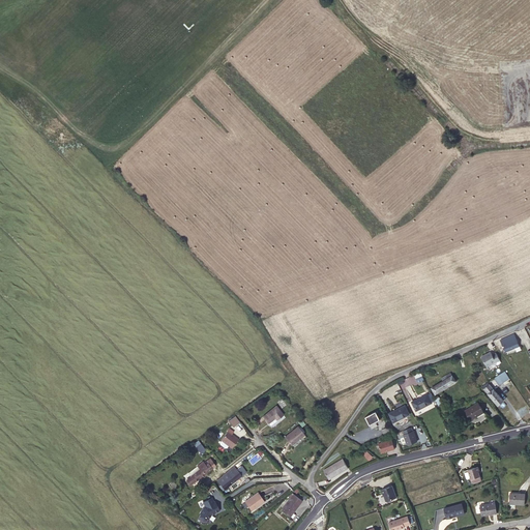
[(514,334),(500,341),(505,352),(519,347),(514,334)]
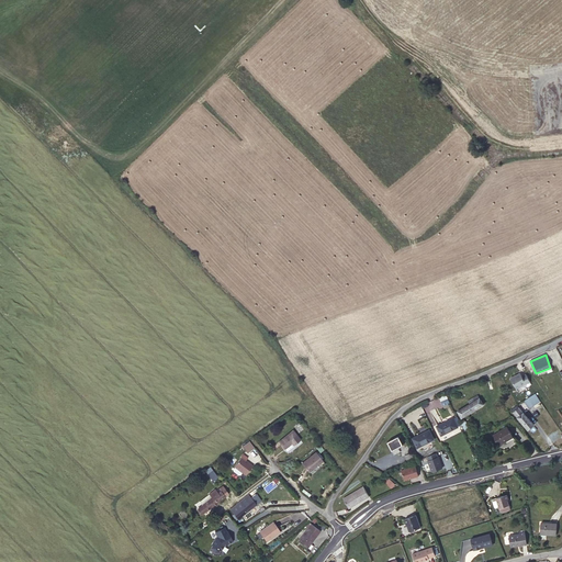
[(519,373),(510,379),(516,389),(525,383),(526,384),(529,382),(526,374),(521,377),(519,373)]
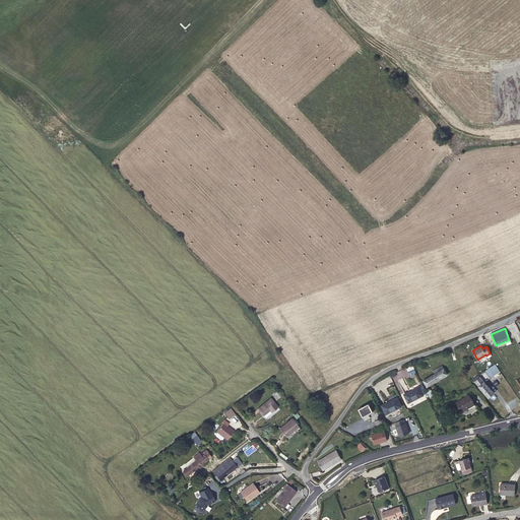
[(490,378),(500,371),(496,365),(485,371),(490,378)]
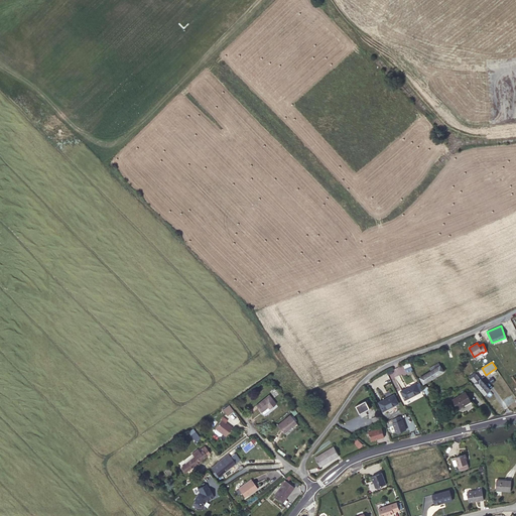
[(443,372),(440,366),(438,363),(433,366),(428,369),(430,372),(420,378),(424,384),(443,372)]
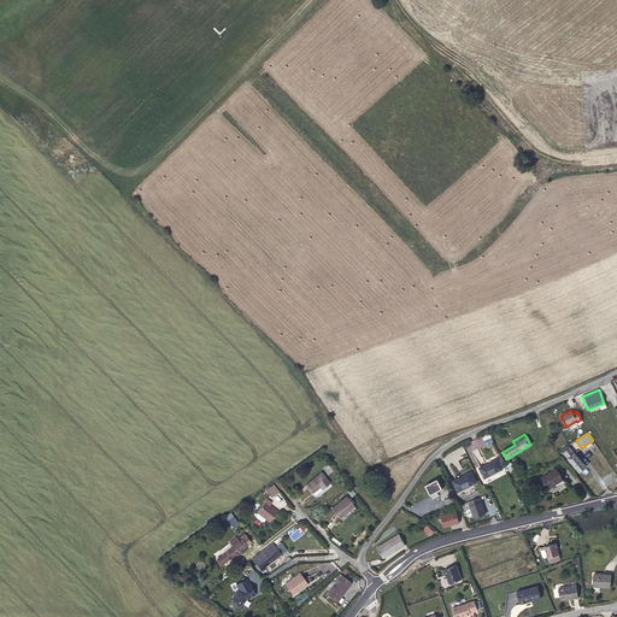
[(570,448),(564,453),(580,471),(586,466),(570,448)]
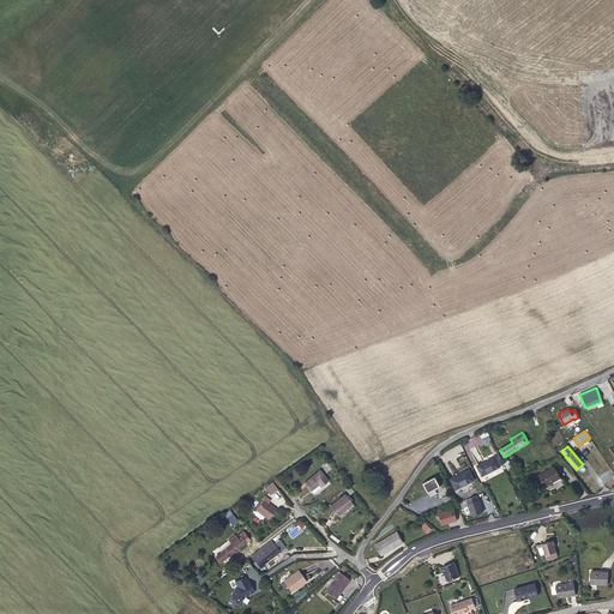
[(495,457),(477,465),(482,475),(500,467),(495,457)]
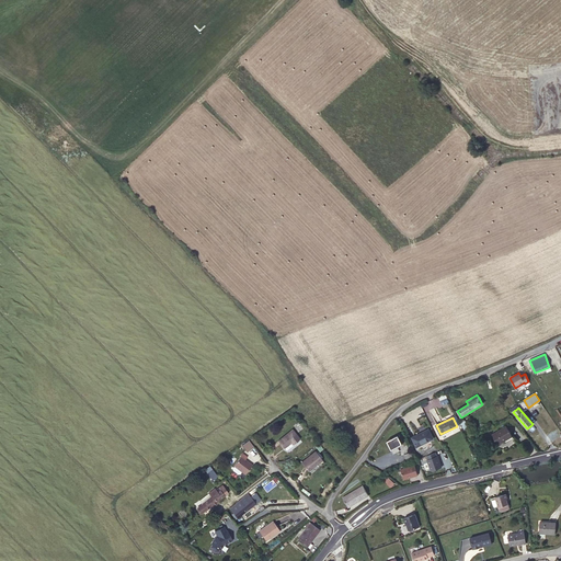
[(506,426),(493,434),(499,444),(512,436),(506,426)]
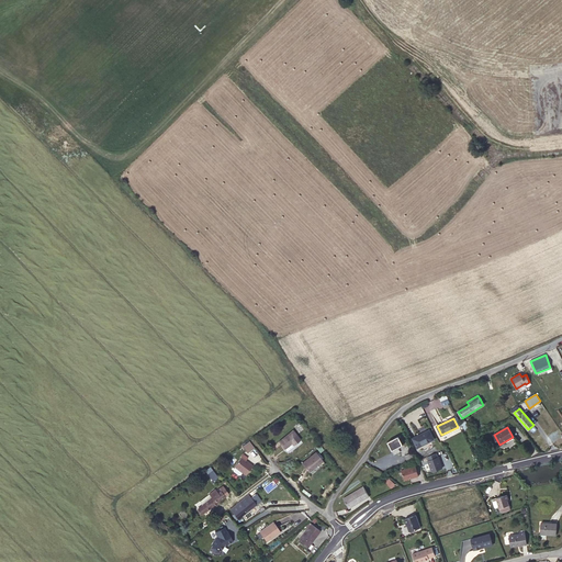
[(292,442),(294,446),(301,440),(293,430),(279,442),(284,449),(292,442)]
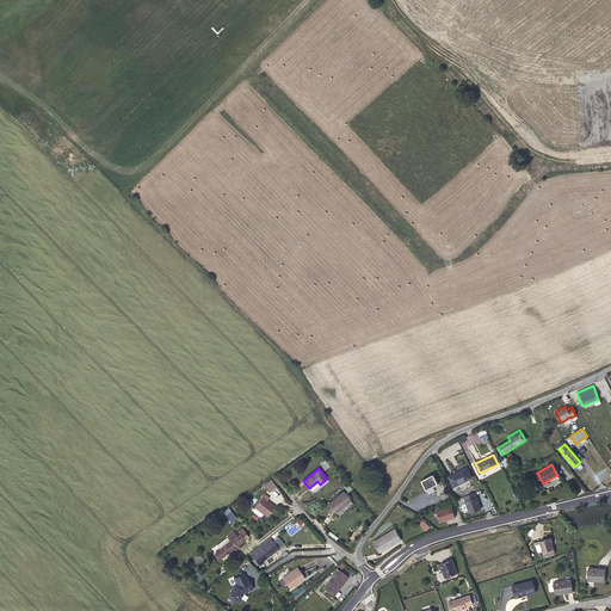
[(467,468),(449,477),(454,487),(471,477),(467,468)]
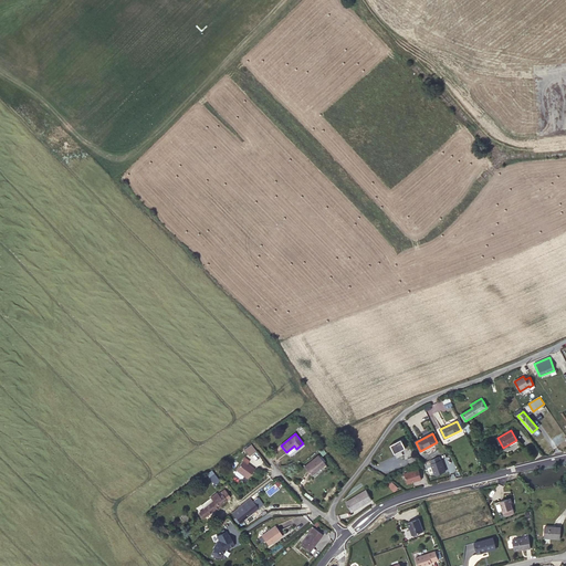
[(390,446),(395,454),(401,450),(406,448),(401,440),(390,446)]
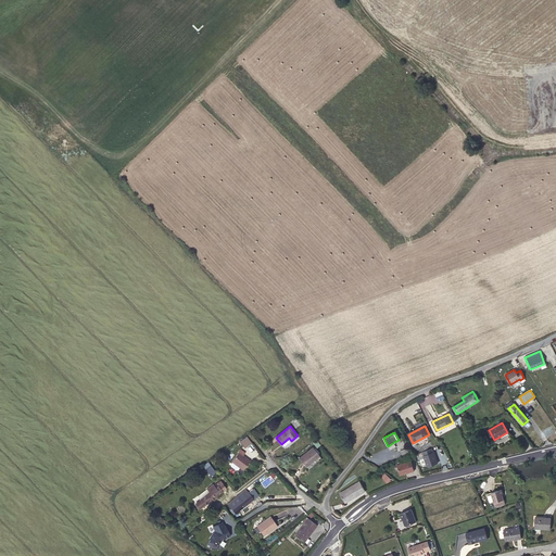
[(247,437),(240,441),(244,449),(252,443),(247,437)]
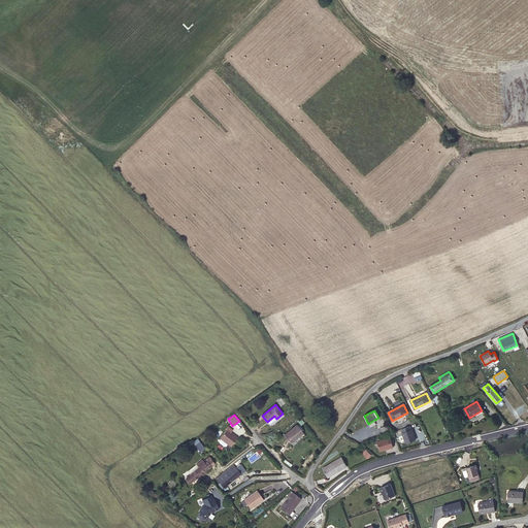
[(297,425),(283,435),(290,443),(303,433),(297,425)]
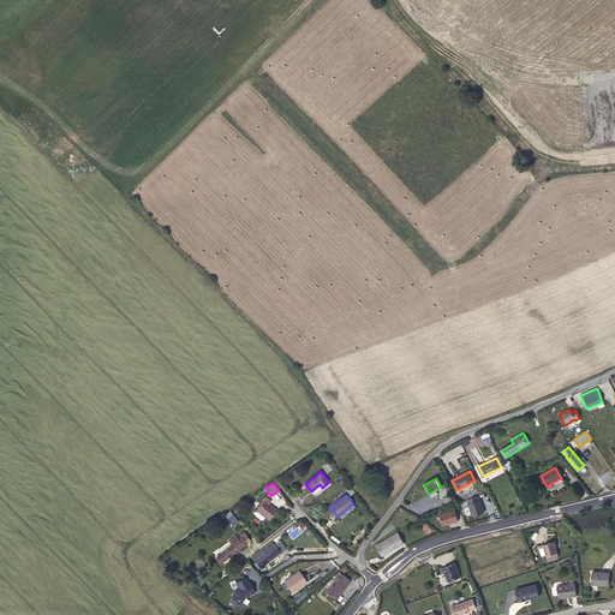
[(452,495),(442,499),(446,506),(455,502),(452,495)]
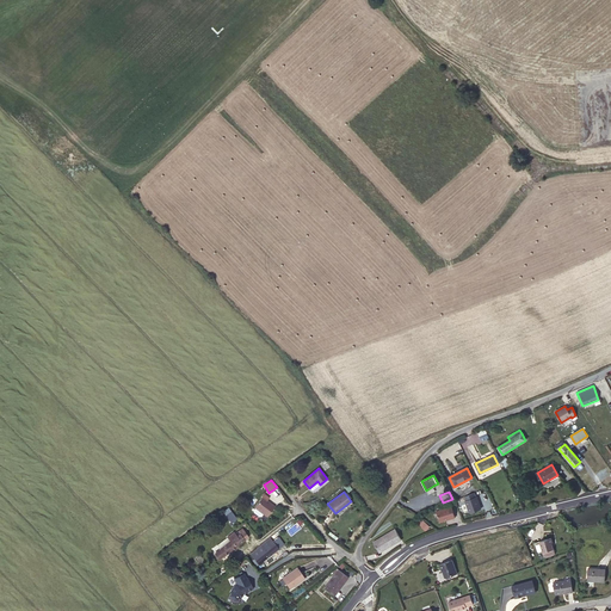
[(474,493),(466,495),(467,500),(466,500),(469,511),(470,512),(481,508),(477,497),(476,497),(474,493)]
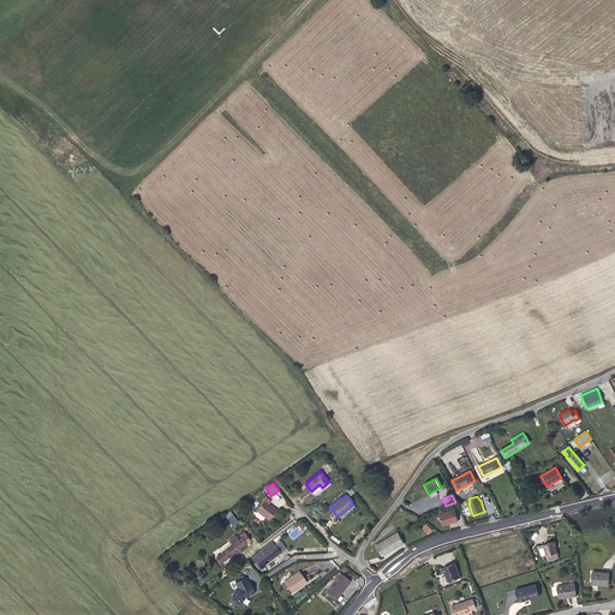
[(276,509),(264,500),(256,511),(269,520),(276,509)]
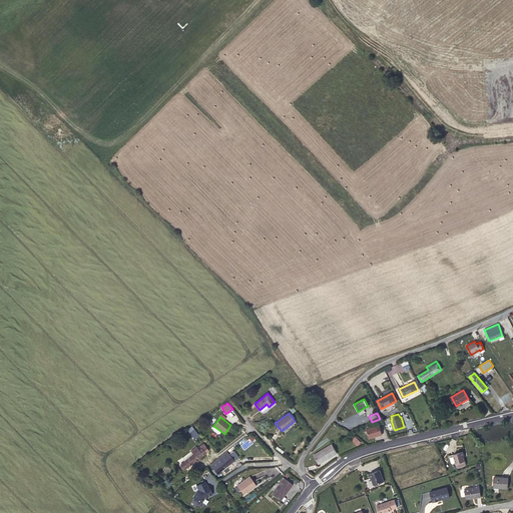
[(379,425),(366,428),(369,437),(382,433),(379,425)]
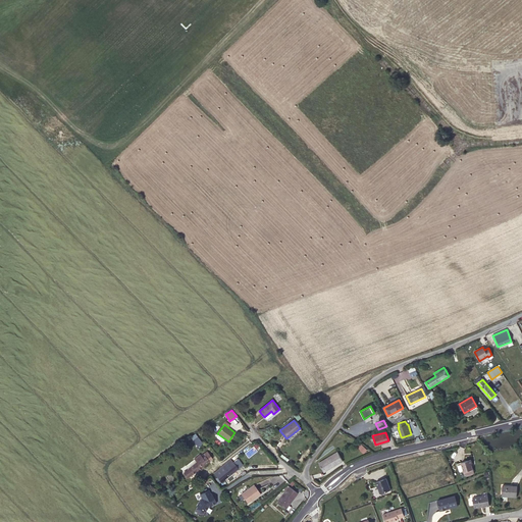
[(360,444),(357,447),(363,454),(367,450),(360,444)]
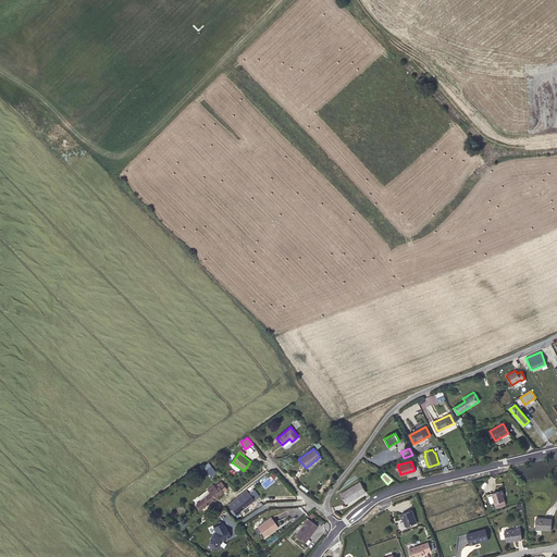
[(360,483),(341,495),(346,505),(367,493),(360,483)]
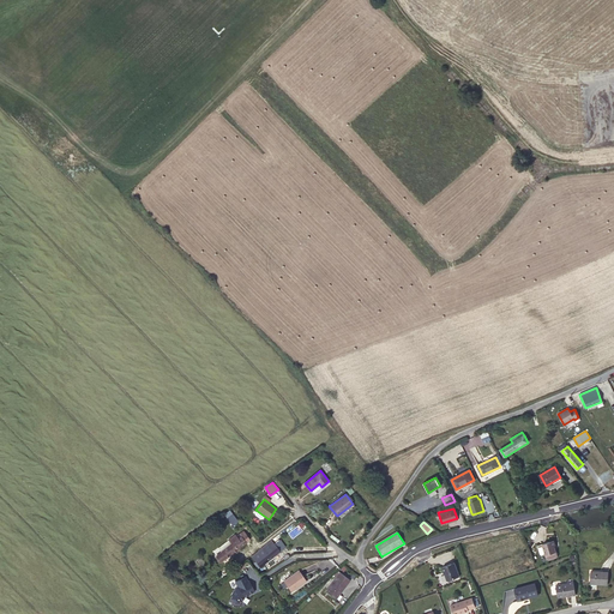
[(216,555),(221,563),(248,540),(245,534),(238,539),(234,535),(228,540),(232,543),(216,555)]
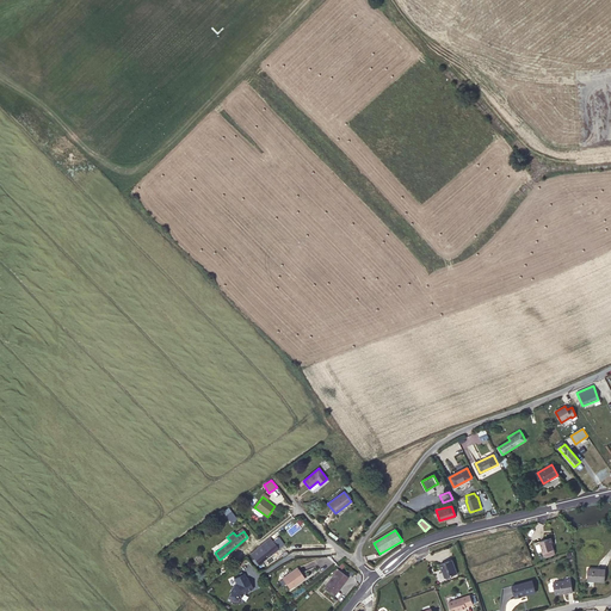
[(551,537),(539,542),(543,551),(554,548),(553,543),(553,542),(551,537)]
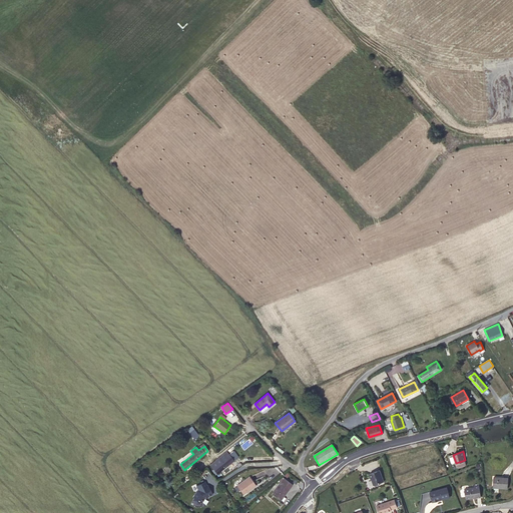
[(233,461),(228,454),(224,457),(226,459),(217,466),(212,470),(215,475),(218,473),(218,474),(221,471),(233,461)]
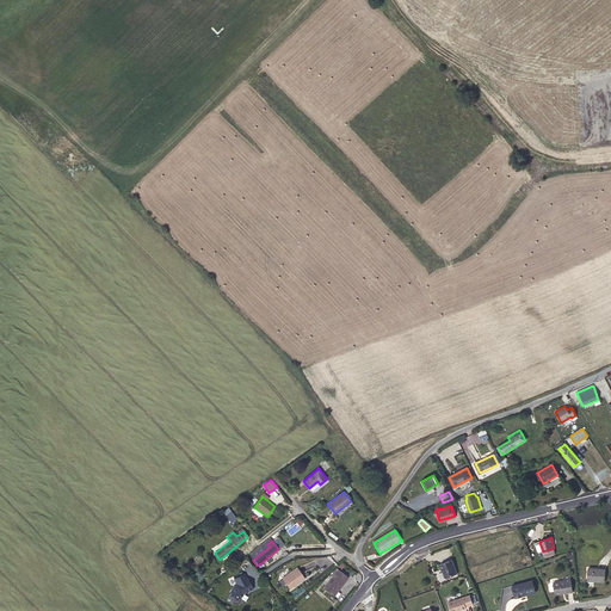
[(454,560),(440,565),(443,572),(444,572),(445,578),(457,574),(454,560)]
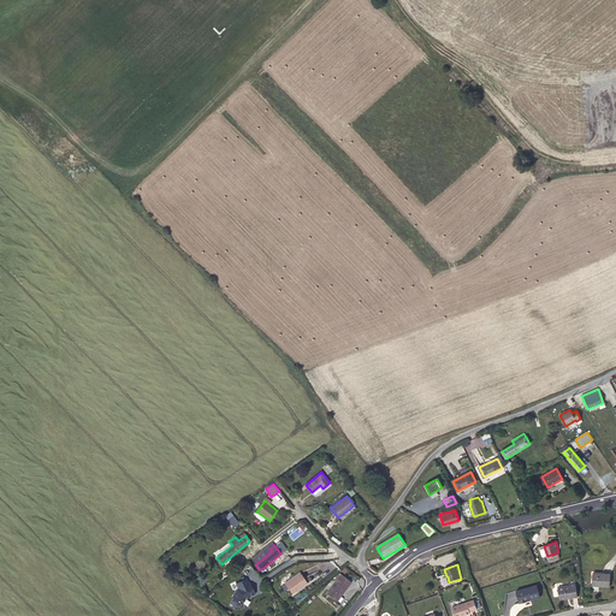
[(307,582),(300,572),(284,582),(292,593),(307,582)]
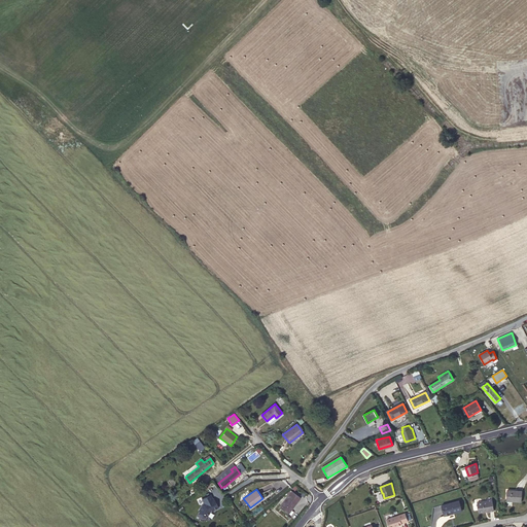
[(522,491),(507,490),(506,501),(522,502),(522,491)]
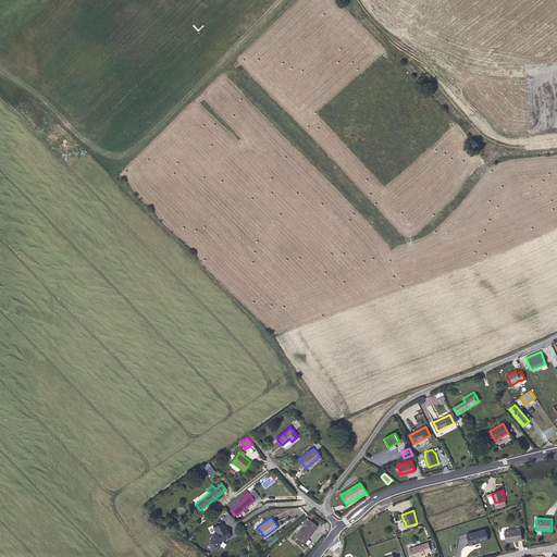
[(318,527),(309,519),(296,536),(305,543),(318,527)]
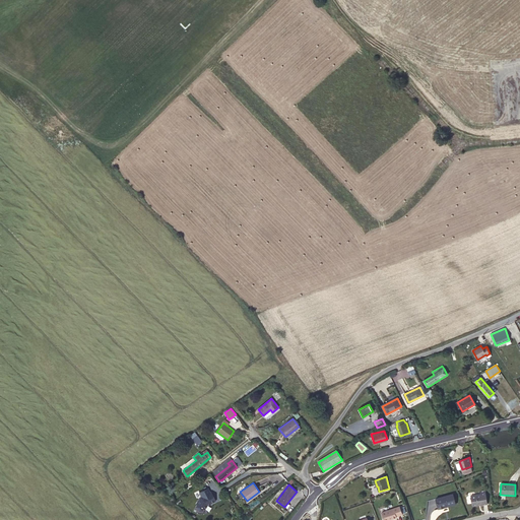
[(207,489),(199,493),(201,497),(200,498),(196,505),(197,505),(196,507),(196,510),(199,512),(202,511),(203,509),(204,510),(207,505),(215,501),(210,492),(209,493),(207,489)]
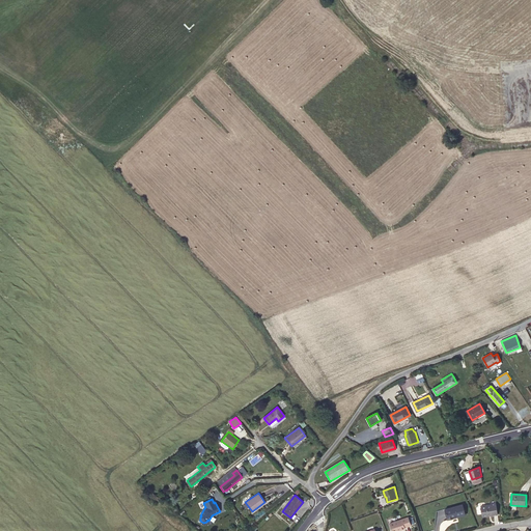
[(497,503),(492,504),(492,505),(481,507),(483,516),(498,514),(497,503)]
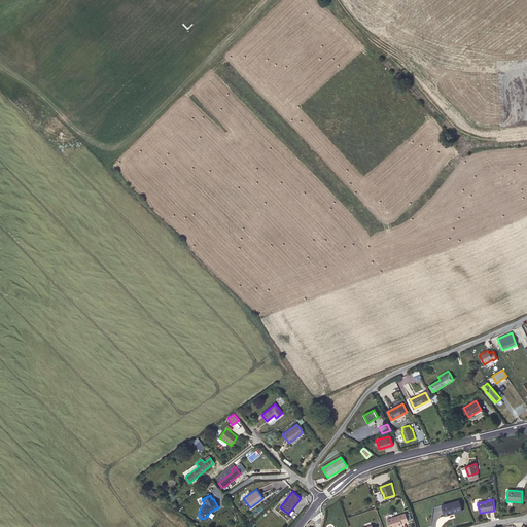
[(460,501),(443,505),(445,517),(462,512),(460,501)]
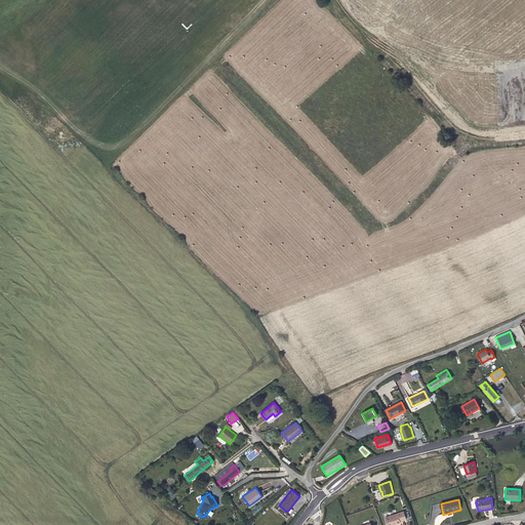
[(404,512),(399,514),(401,522),(407,520),(407,519),(406,516),(404,512)]
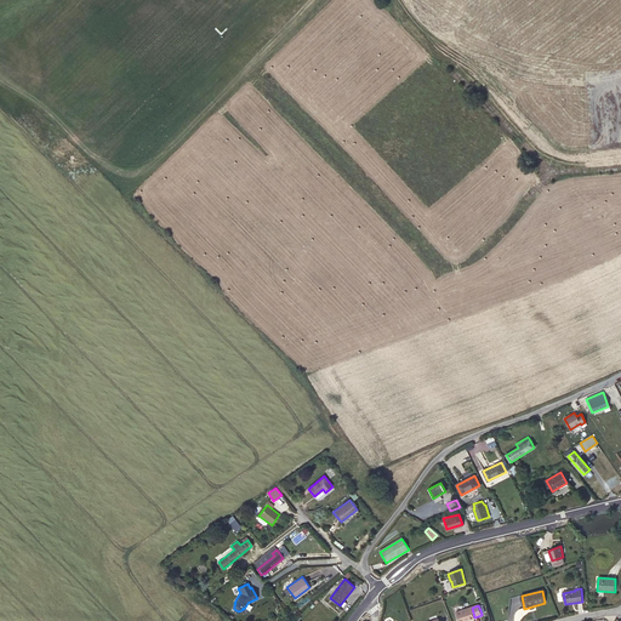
[(474,617),(472,608),(456,613),(459,620),(465,620),(466,620),(474,617)]
